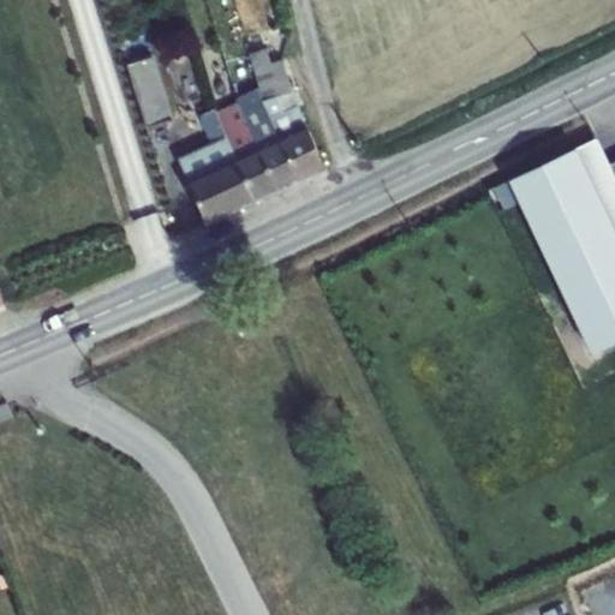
[(245,37),(250,53),(267,48),(262,33),(245,37)]
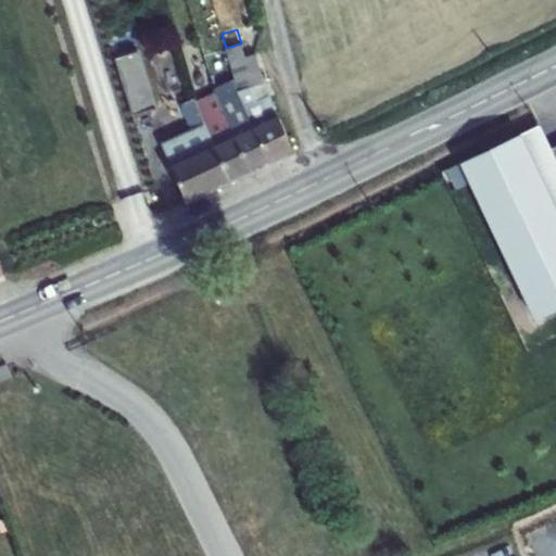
[(238,92),(265,83),(255,53),(245,57),(241,43),(226,48),(235,79),(232,80),(238,92)]
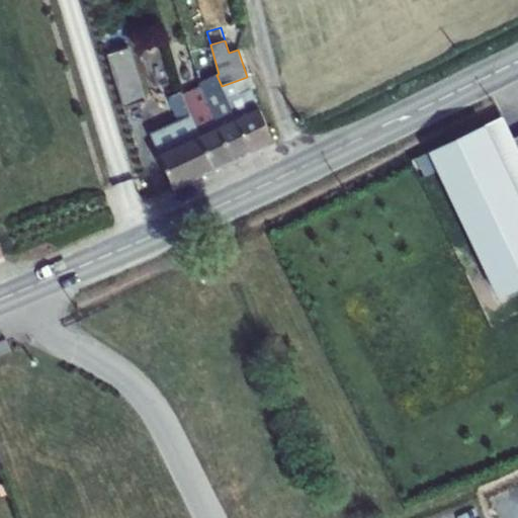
[(145,101),(128,48),(106,55),(122,108),(145,101)]
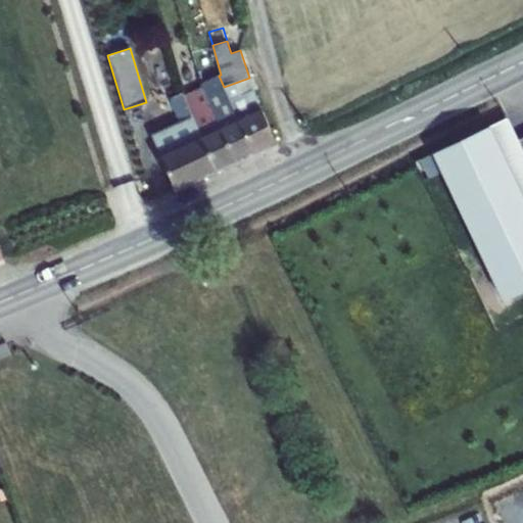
[(202,89),(220,129),(239,121),(224,87),(219,76),(200,84),(202,89)]
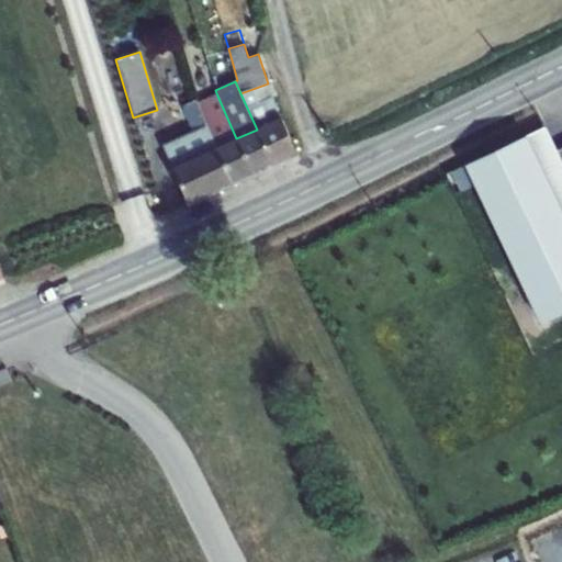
[(240,93),(257,130),(281,119),(268,83),(240,93)]
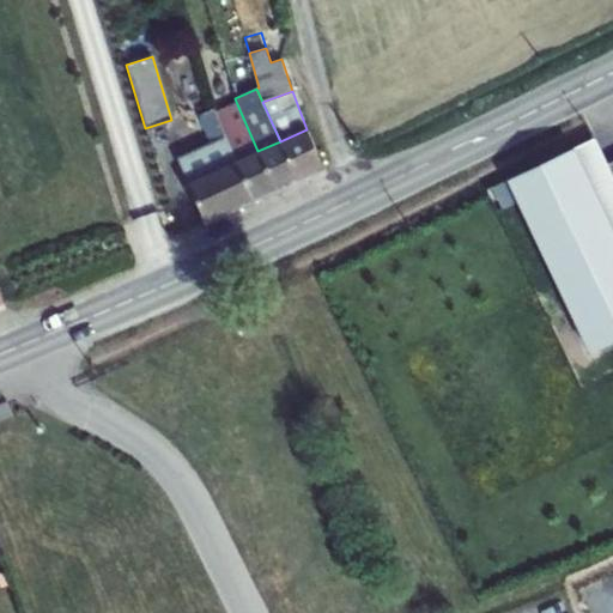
[(236,161),(258,151),(237,104),(216,114),(226,137),(236,161)]
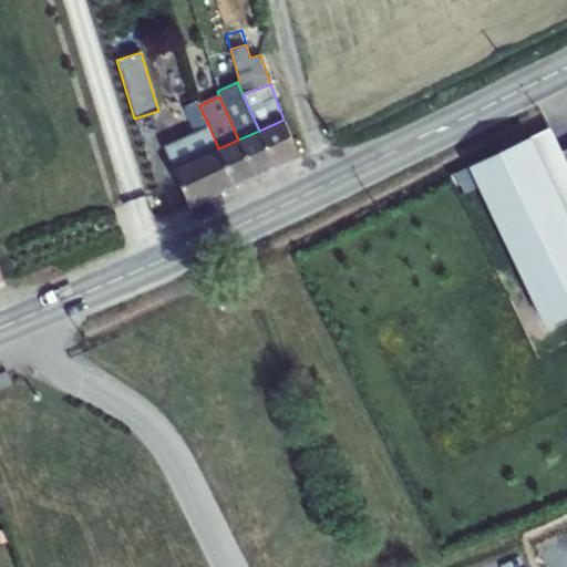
[(185,105),(197,132),(209,126),(199,105),(197,100),(185,105)]
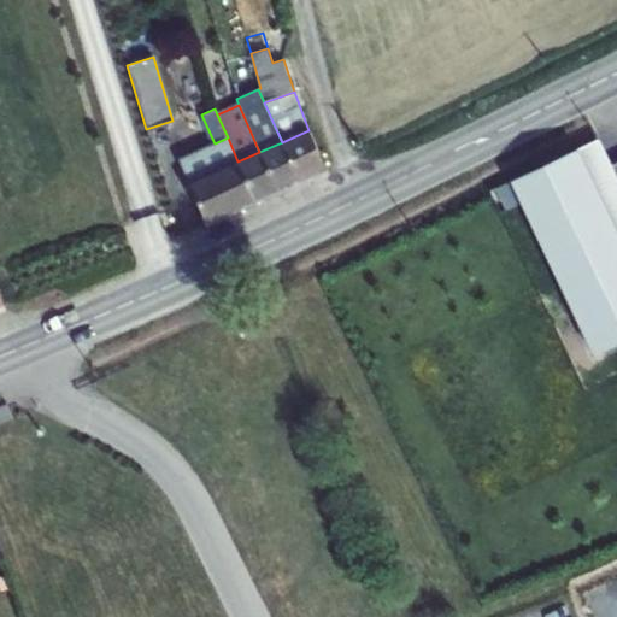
[(325,169),(309,130),(282,142),(299,181),(313,175),(325,169)]
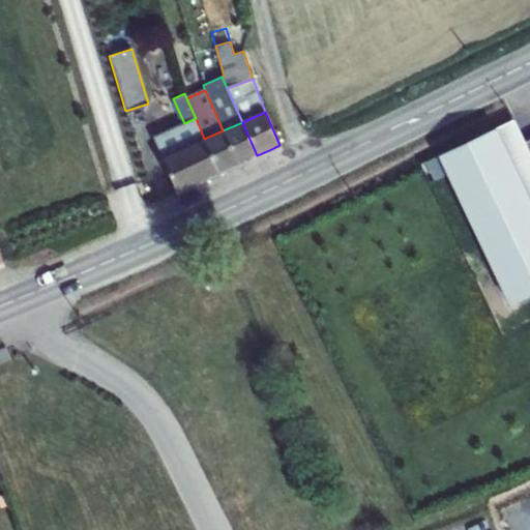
[(204,139),(196,118),(184,123),(163,133),(158,137),(156,141),(157,146),(160,153),(163,157),(204,139)]
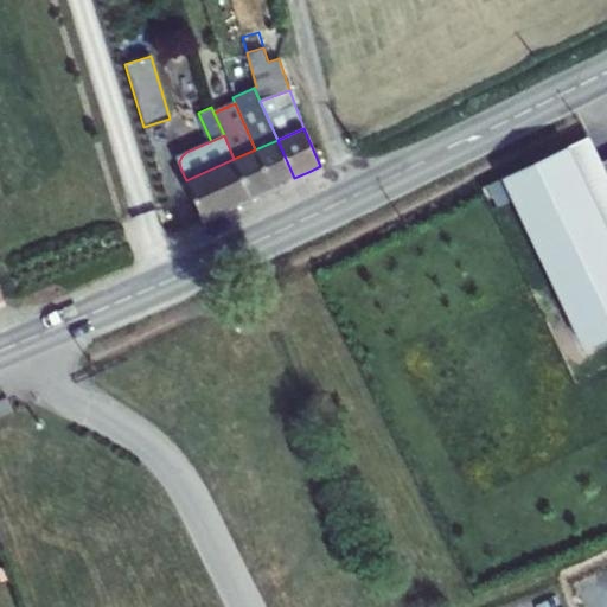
[(583,349),(606,337),(606,230),(582,179),(604,168),(589,138),(503,178),(513,199),(583,349)]
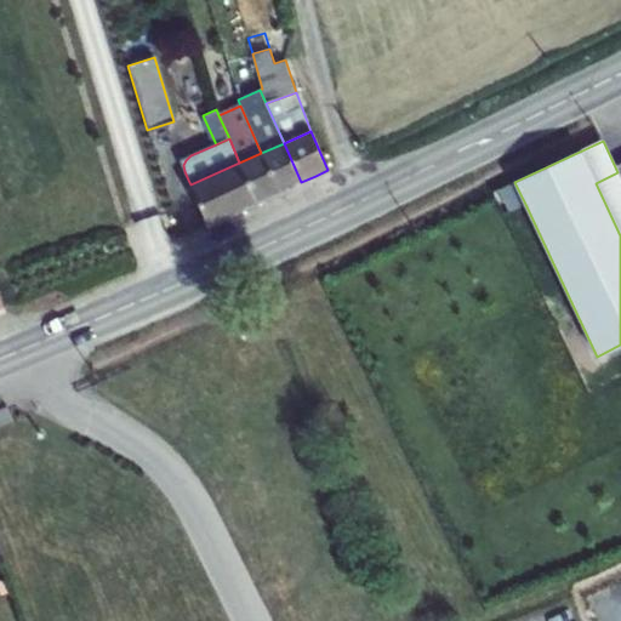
[(301,182),(284,143),(261,153),(278,192),(289,187),(301,182)]
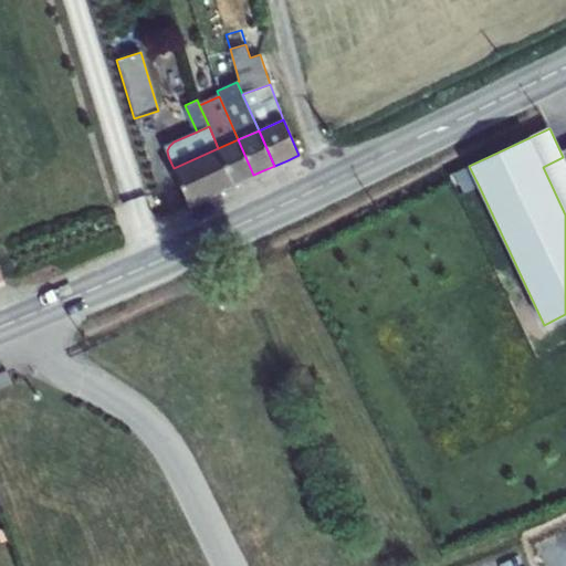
[(253,175),(238,139),(218,148),(233,184),(244,179),(253,175)]
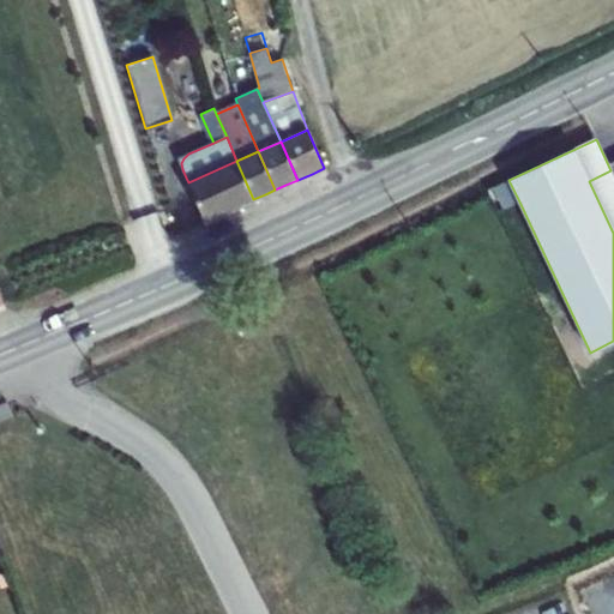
[(253,199),(236,161),(188,182),(205,221),(229,210),(253,199)]
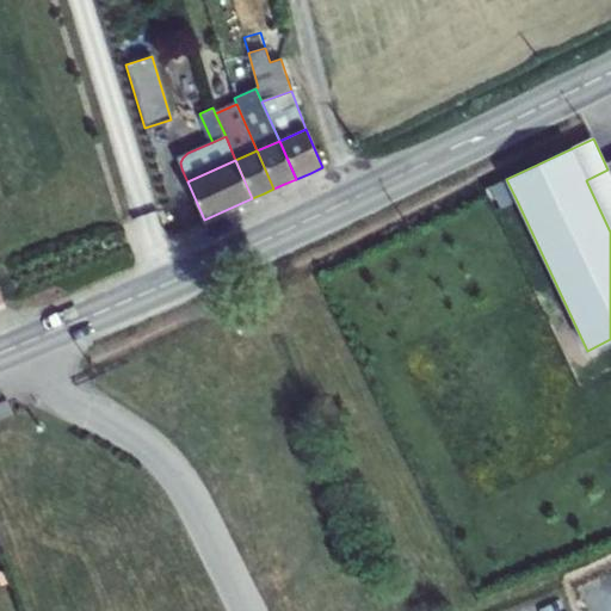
[(610,192),(606,181),(610,179),(610,176),(608,170),(586,180),(610,232),(610,192)]
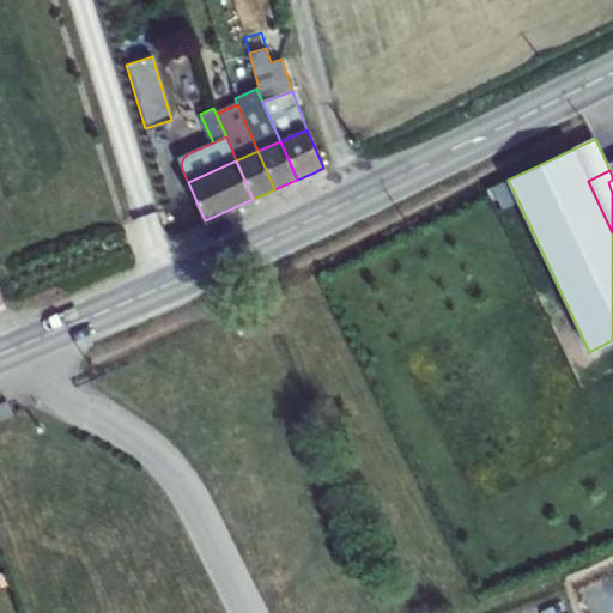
[(497,212),(519,201),(508,180),(486,190),(497,212)]
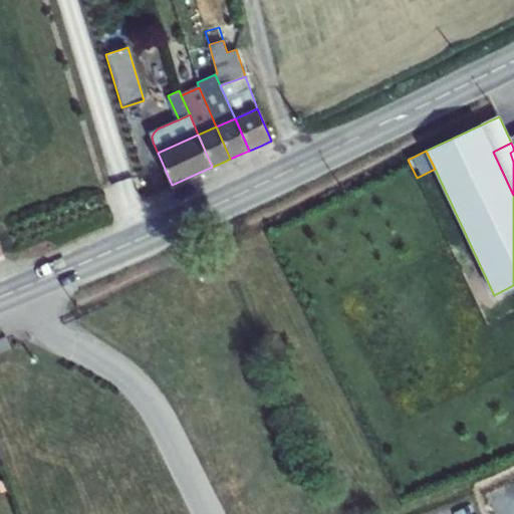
[(0,353),(11,350),(6,338),(0,340),(0,353)]
